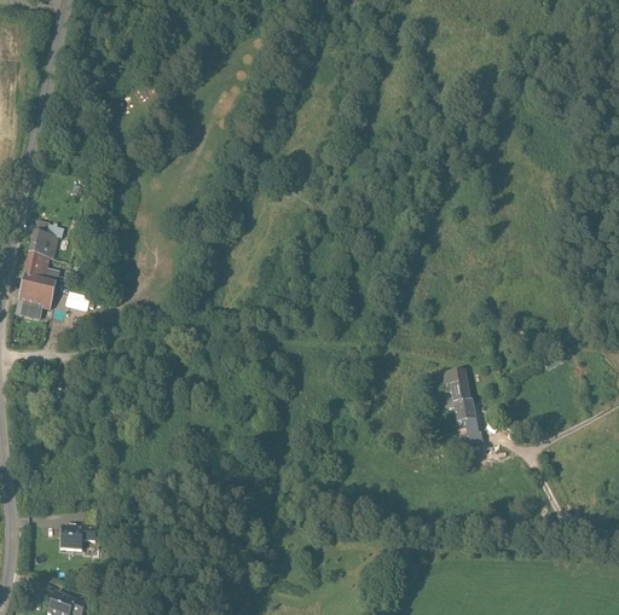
[(48,225),(46,233),(57,236),(57,237),(61,237),(63,228),(56,227),(57,225),(53,224),(53,226),(48,225)]
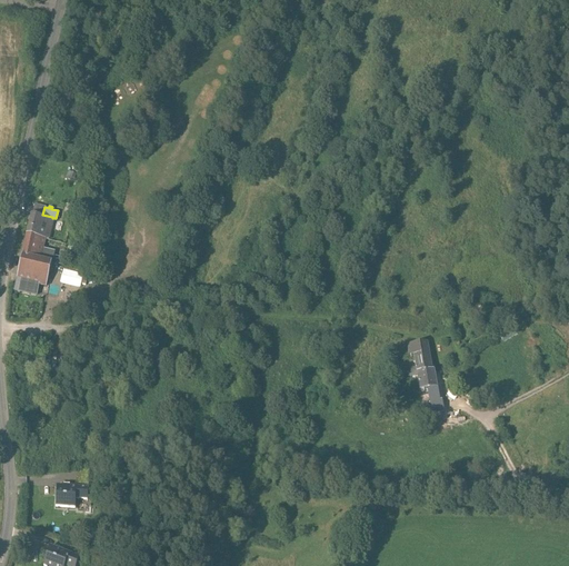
[(42,215),(31,212),(27,232),(46,237),(48,237),(52,221),(56,221),(56,218),(52,218),(52,217),(42,215)]
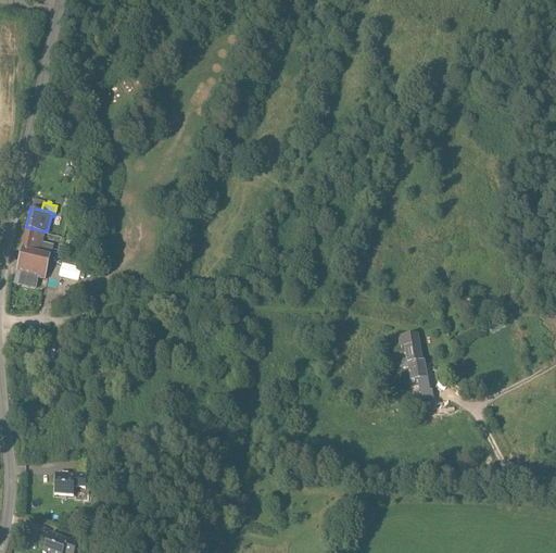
[(41,243),(45,231),(26,227),(19,262),(14,281),(35,286),(37,276),(45,278),(52,246),(41,243)]
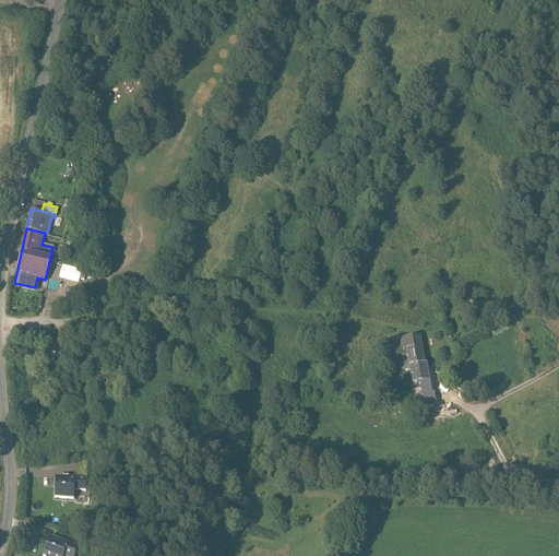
[(67,247),(60,245),(57,258),(63,259),(67,247)]
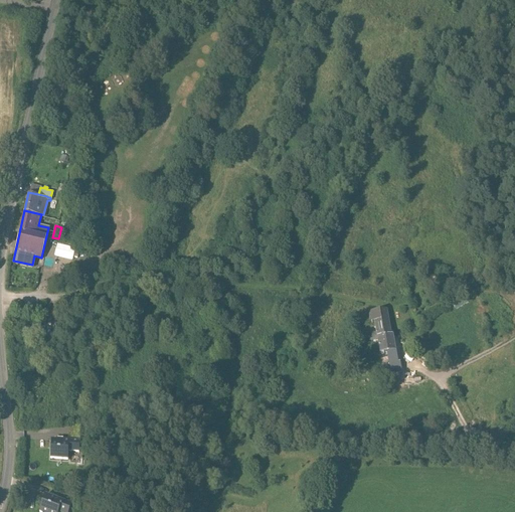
[(435,267),(426,270),(430,278),(438,275),(435,267)]
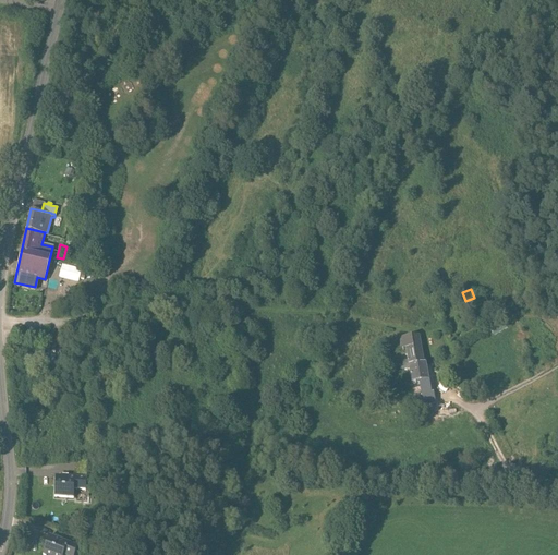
[(417,334),(400,337),(402,348),(405,347),(408,359),(409,362),(409,364),(423,362),(417,334)]
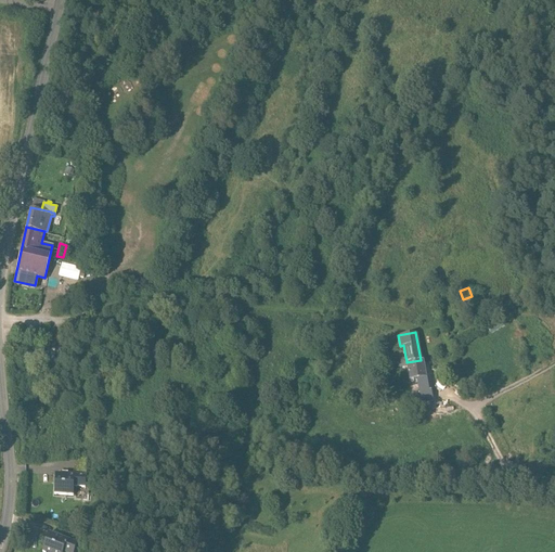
[(42,343),(25,339),(22,354),(40,357),(42,343)]
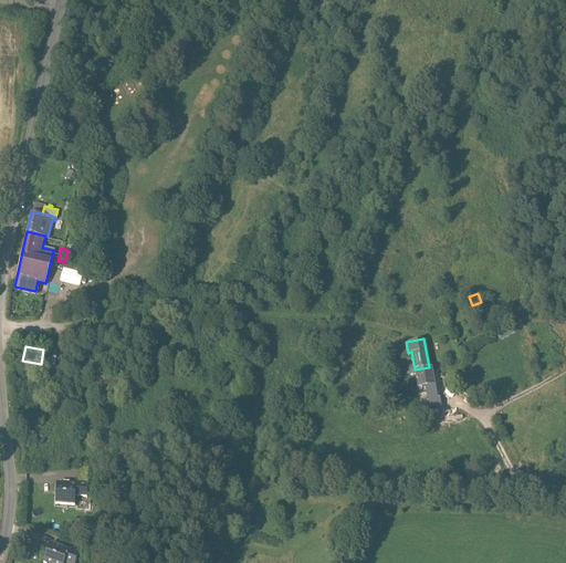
[(433,384),(431,366),(429,367),(415,369),(415,372),(418,387),(425,385),(433,384)]
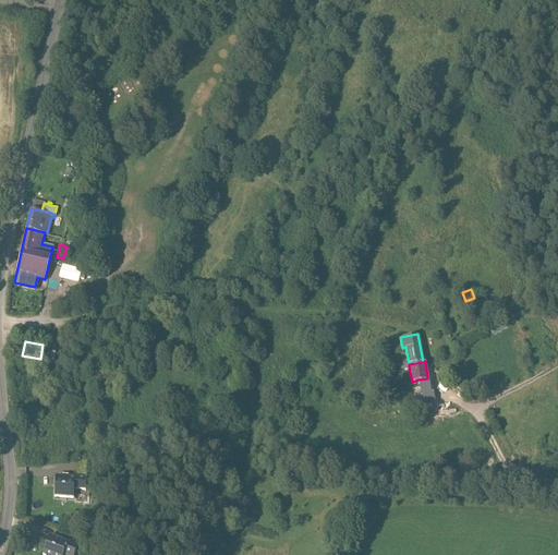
[(427,378),(419,379),(423,401),(434,399),(433,391),(431,393),(427,378)]
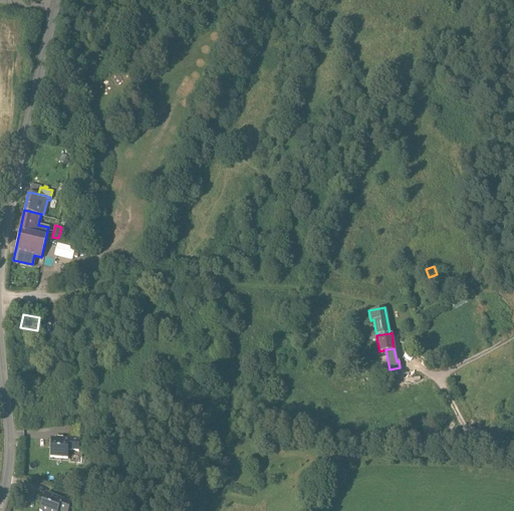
[(457,432),(444,430),(443,441),(456,442),(457,432)]
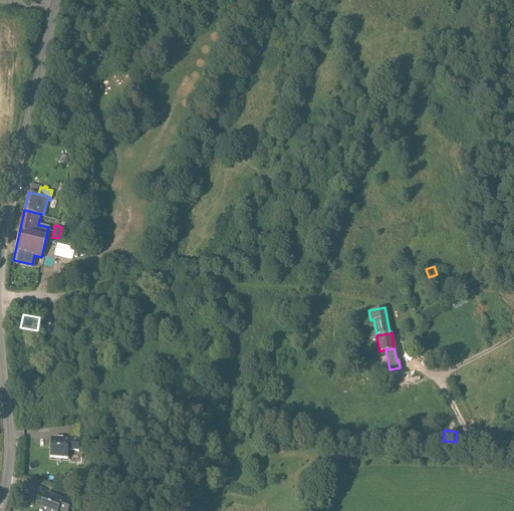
[(79,438),(51,437),(50,453),(67,455),(67,447),(78,448),(79,438)]
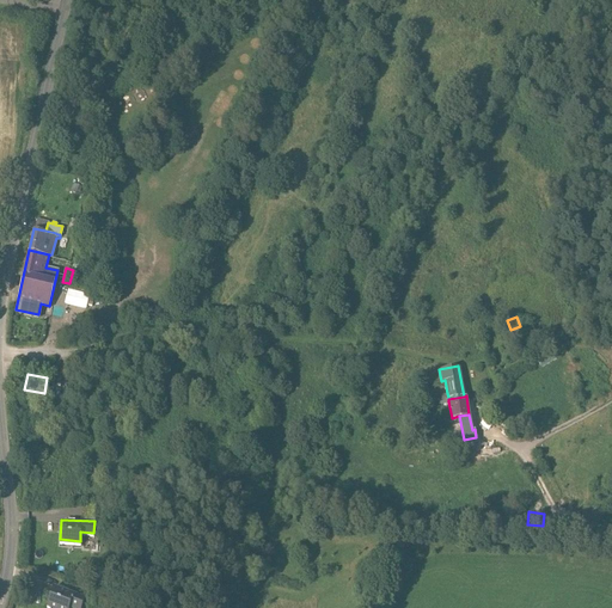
[(85,595),(54,584),(47,605),(59,607),(67,607),(69,605),(80,607),(85,595)]
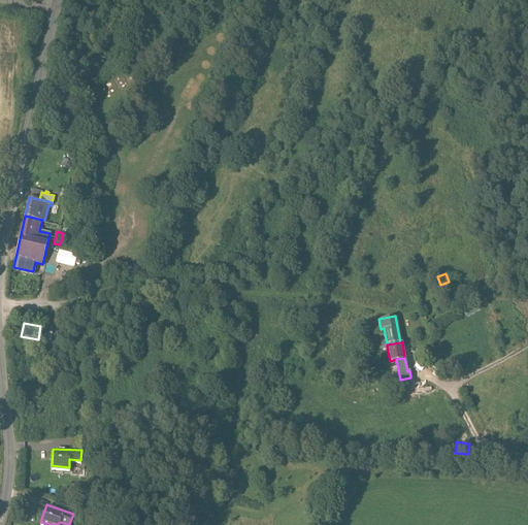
All buildings are outlined.
